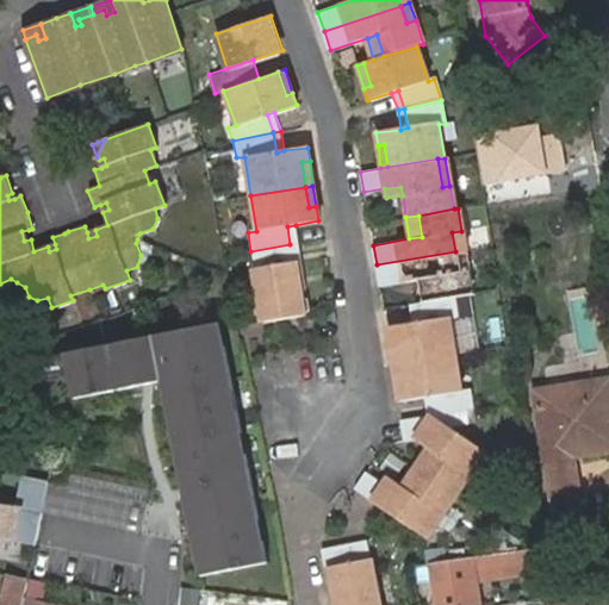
[(298,243),(296,225),(287,226),(290,244),(298,243)]
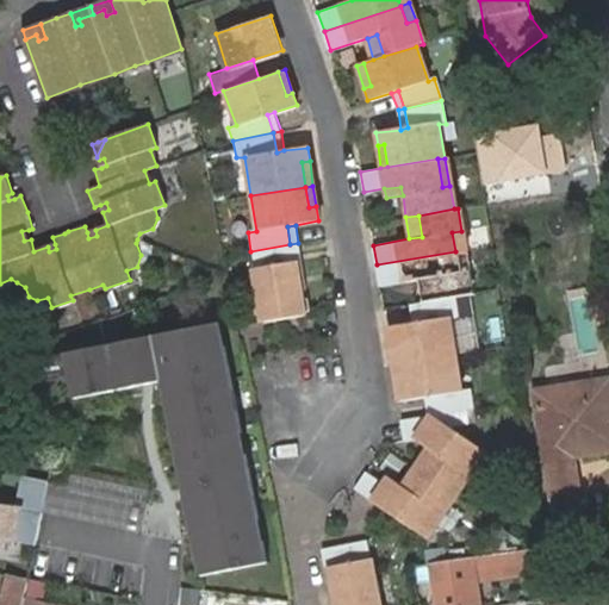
[(452,232),(455,251),(464,250),(461,231),(452,232)]
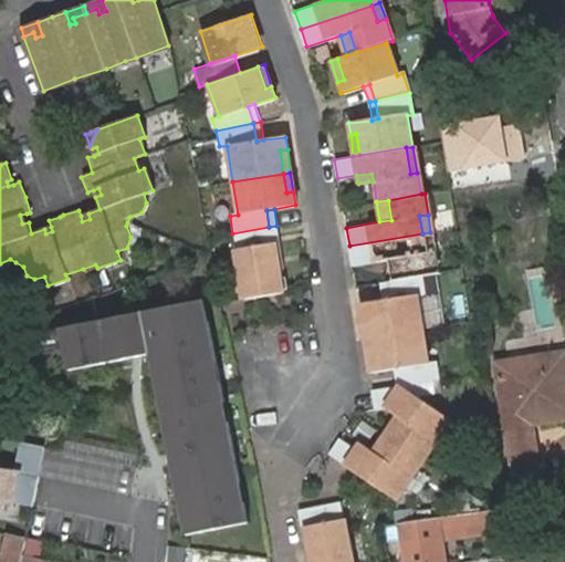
[(276,226),(269,227),(271,242),(274,241),(276,258),(271,259),(272,269),(278,268),(283,267),(276,226)]
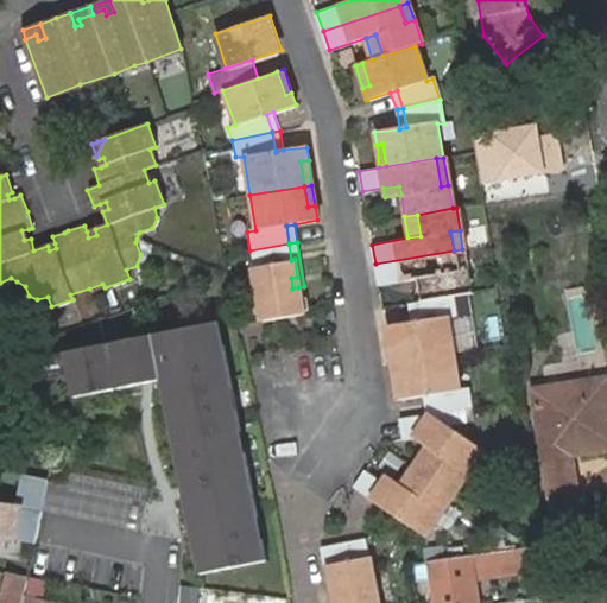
[(289,243),(250,251),(260,322),(302,315),(298,287),(292,289),(291,278),(297,277),(295,259),(291,260),(289,243)]
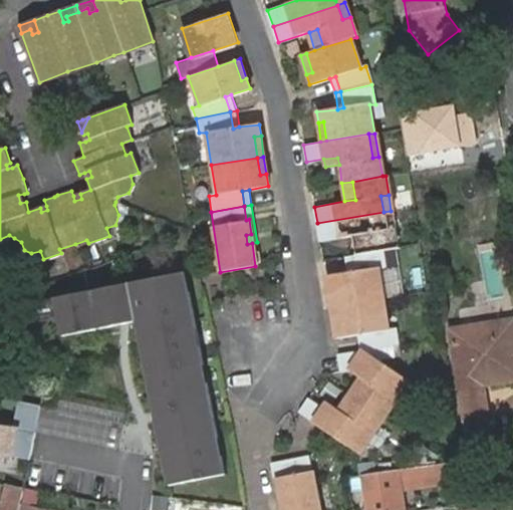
[(391,211),(383,212),(386,228),(394,227),(391,211)]
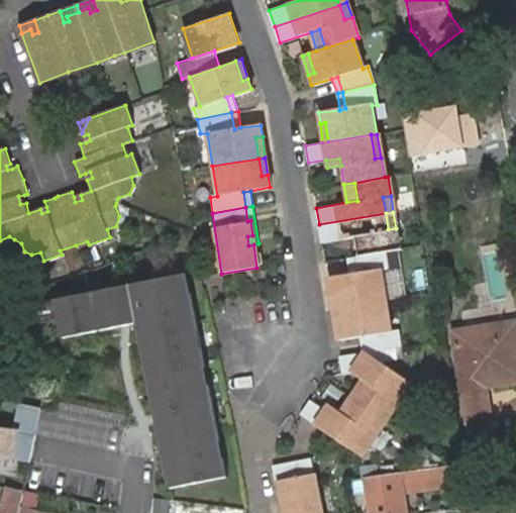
[(319,224),(321,241),(353,236),(365,234),(368,253),(383,250),(399,247),(396,228),(388,229),(386,213),(319,224)]
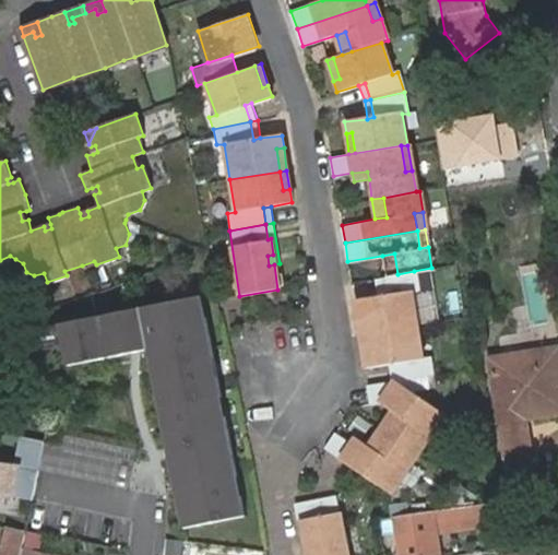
[(394,254),(382,256),(386,276),(398,274),(394,254)]
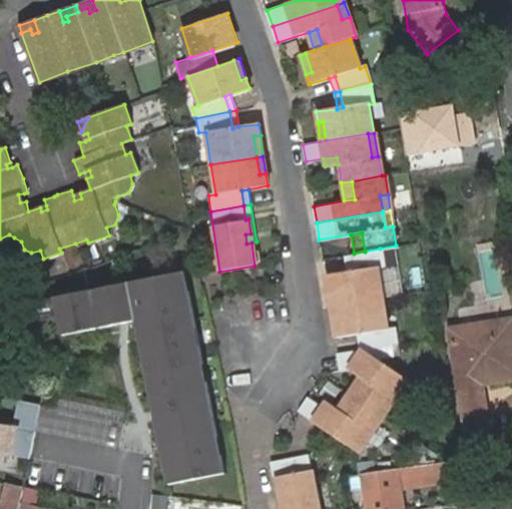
[(334,286),(337,304),(382,296),(377,268),(384,267),(380,248),(365,251),(354,253),(347,255),(350,270),(342,272),(325,275),(326,287),(334,286)]
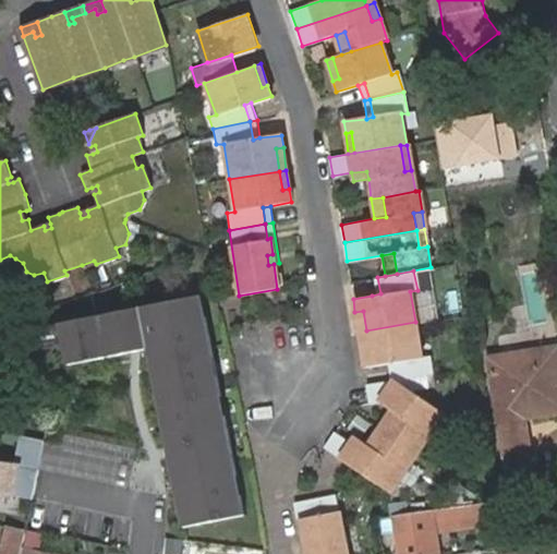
[(370,279),(372,296),(380,293),(377,277),(370,279)]
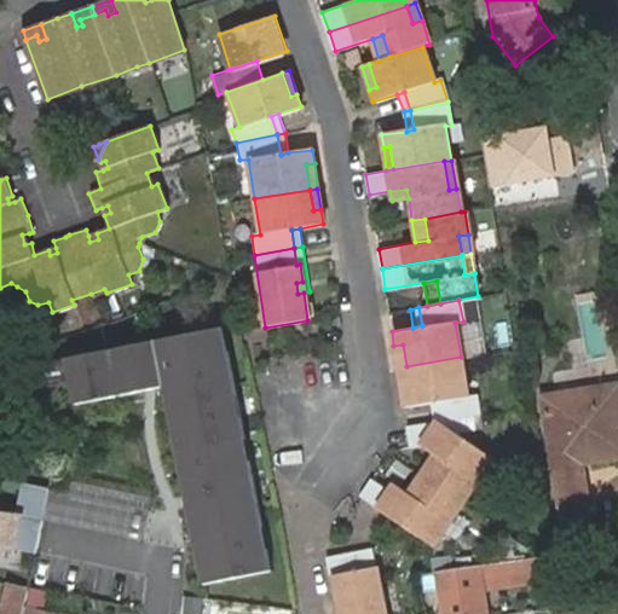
[(163,384),(202,581),(270,568),(221,325),(64,355),(68,372),(74,401),(163,384)]
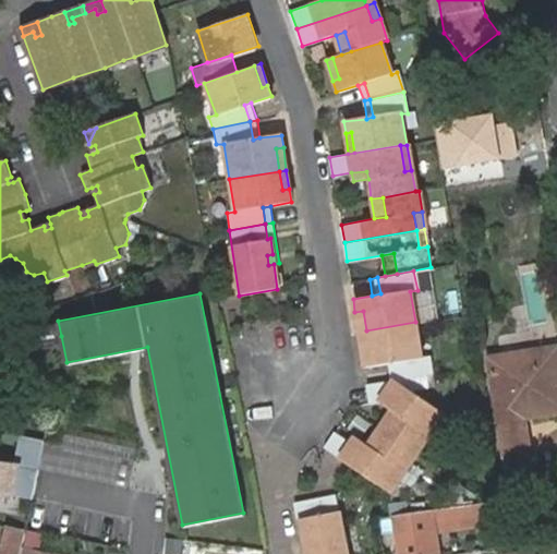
[(359,333),(366,330),(363,311),(354,312),(359,333)]
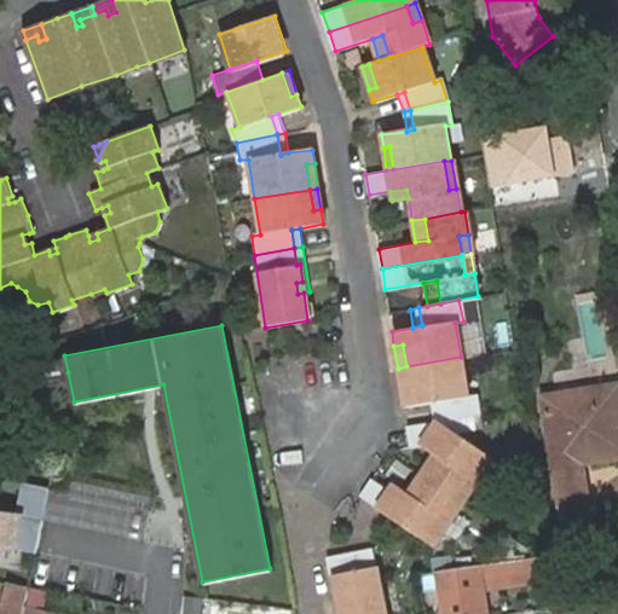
[(68,372),(64,355),(47,359),(51,376),(68,372)]
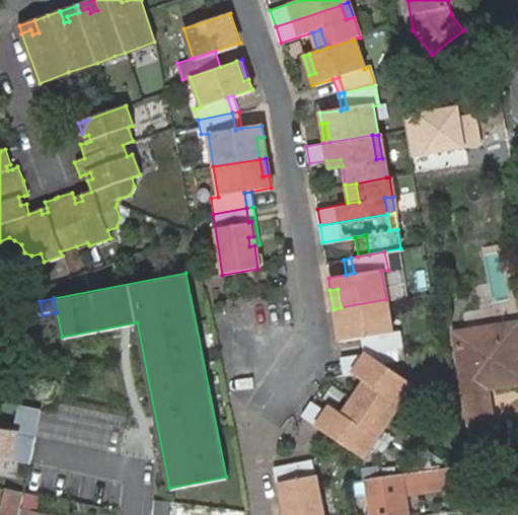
[(338,328),(340,342),(358,339),(365,337),(368,351),(378,349),(401,346),(398,327),(391,328),(386,299),(341,307),(344,327),(338,328)]
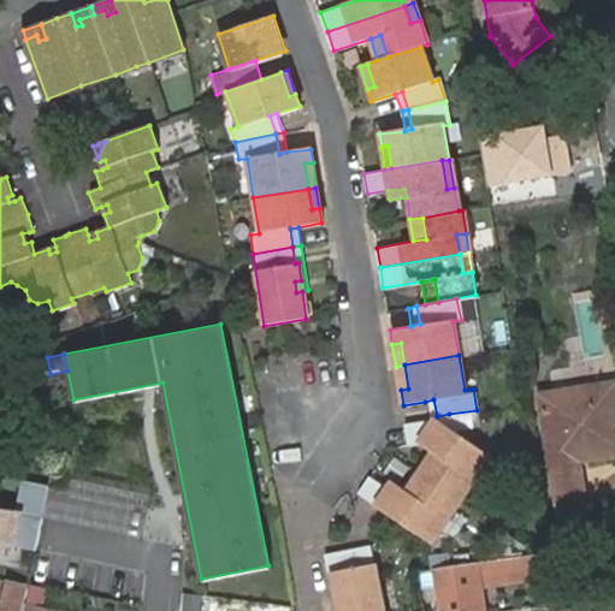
[(396,367),(401,390),(408,389),(404,365),(396,367)]
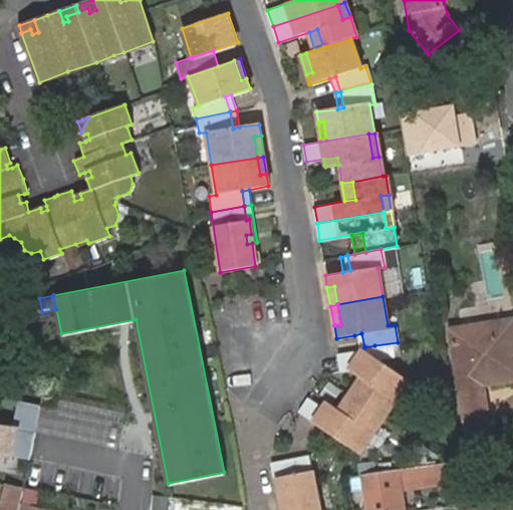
[(473,332),(472,324),(451,327),(468,428),(490,425),(482,376),(489,375),(490,378),(512,373),(512,318),(512,317),(492,320),(493,329),(473,332)]
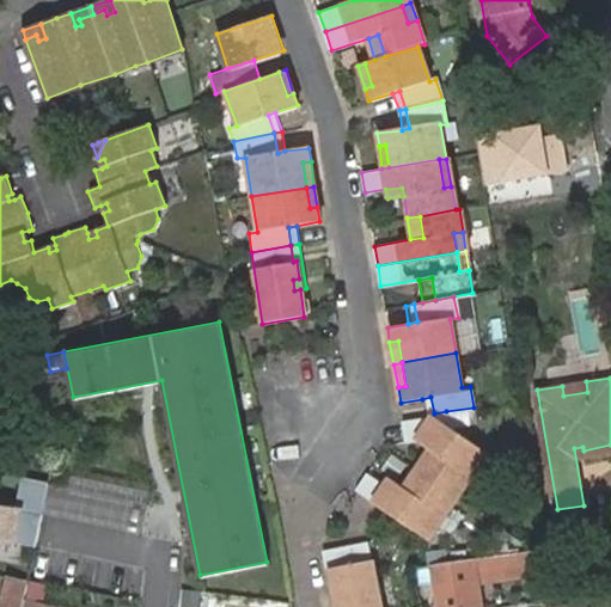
[(586,381),(562,386),(563,396),(587,392),(586,381)]
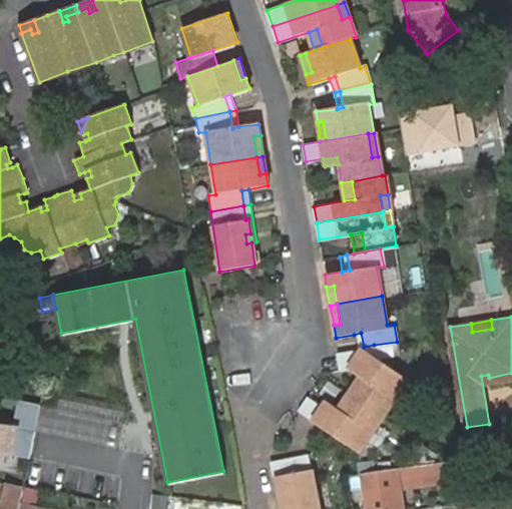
[(354,335),(357,349),(364,347),(361,333),(354,335)]
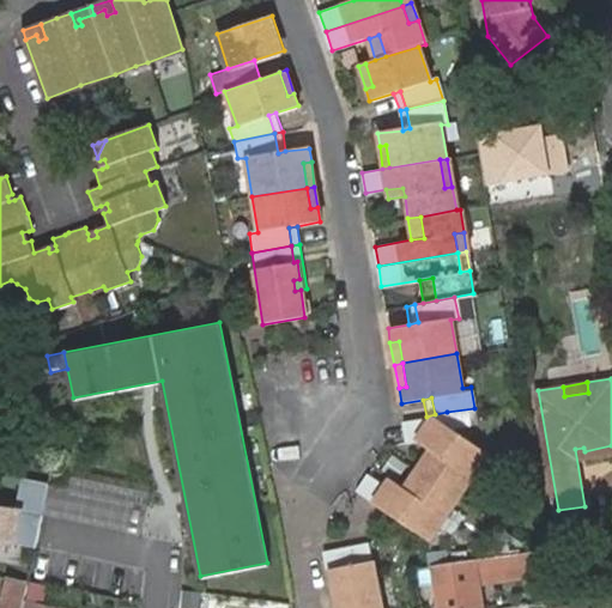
[(426,417),(403,420),(407,442),(414,439),(429,437),(436,443),(430,451),(418,469),(458,496),(471,475),(465,472),(480,448),(449,425),(447,412),(435,414),(426,417)]
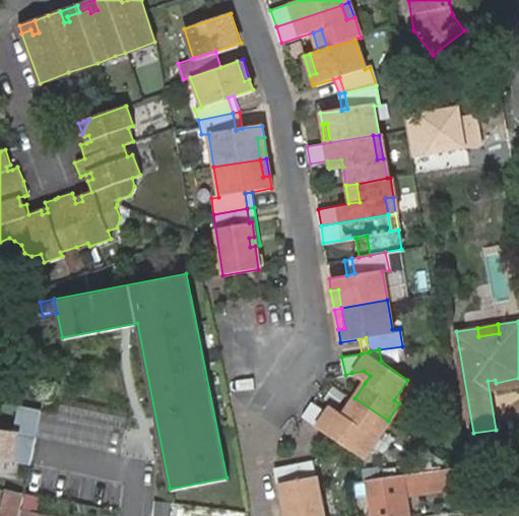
[(364,371),(351,373),(365,383),(370,376),(364,371)]
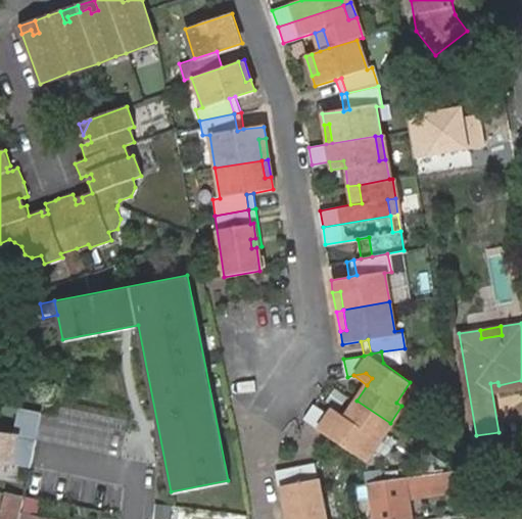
[(396,403),(401,406),(415,386),(410,382),(396,403)]
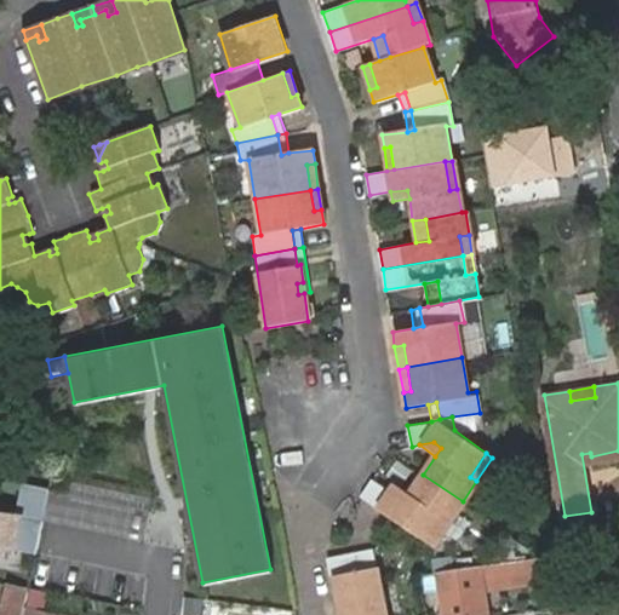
[(361,498),(428,540),(445,517),(451,522),(463,501),(423,475),(410,494),(405,501),(390,492),(372,481),(361,498)]
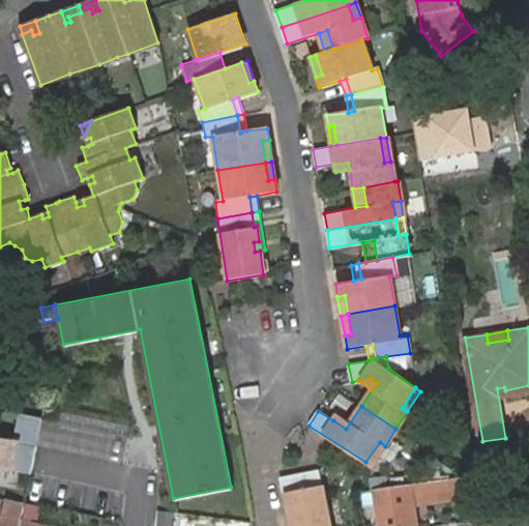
[(59,421),(41,417),(36,441),(36,442),(121,461),(129,424),(61,409),(59,421)]
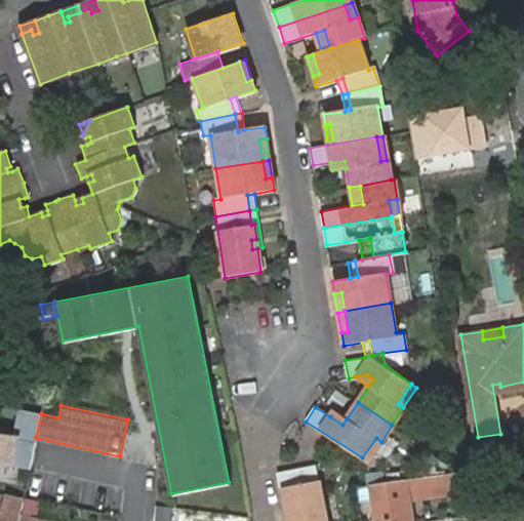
[(19,433),(36,437),(41,413),(41,411),(26,408),(19,433)]
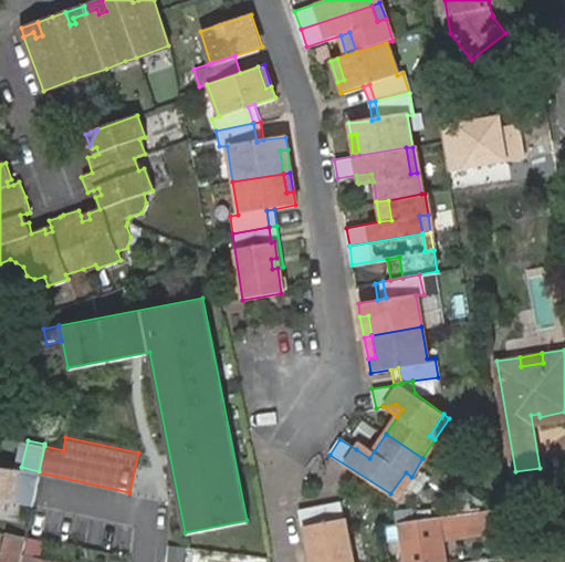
[(359,444),(356,449),(369,458),(374,451),(359,444)]
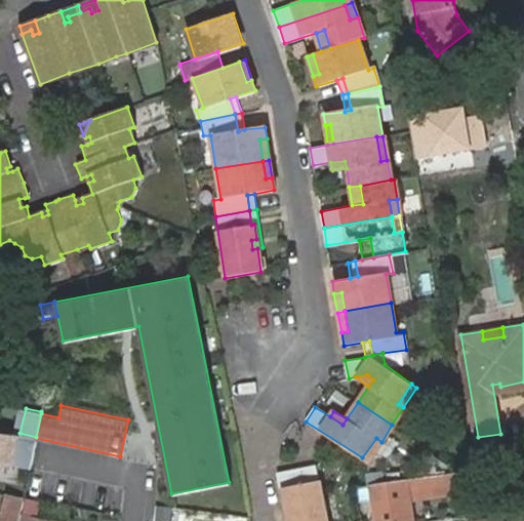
[(0,459),(13,464),(19,433),(0,430),(0,459)]
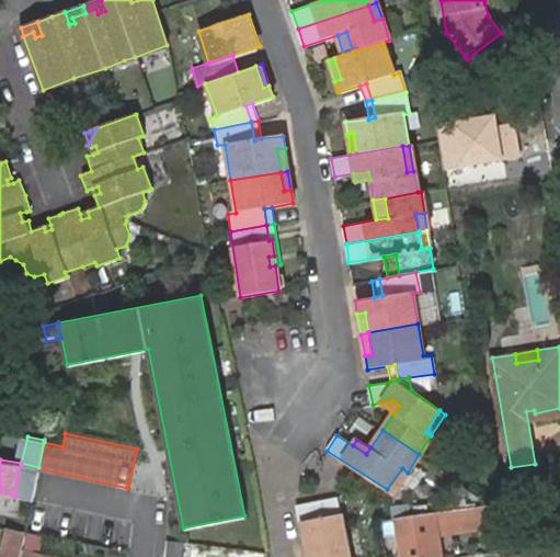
[(402,468),(387,489),(393,493),(408,473),(402,468)]
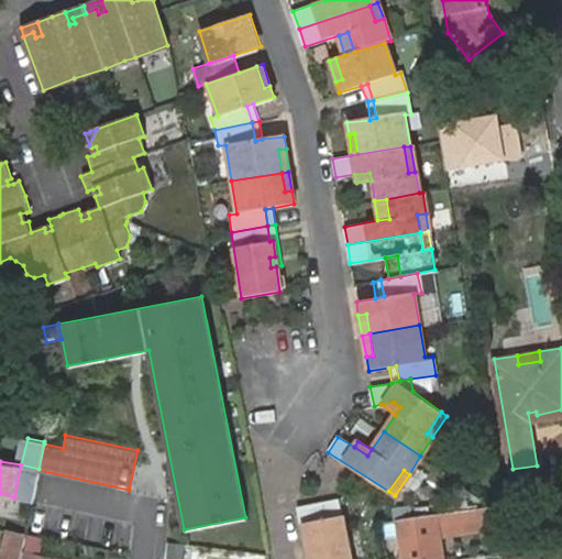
[(304,530),(345,526),(340,497),(302,503),(307,521),(302,522),(304,530)]
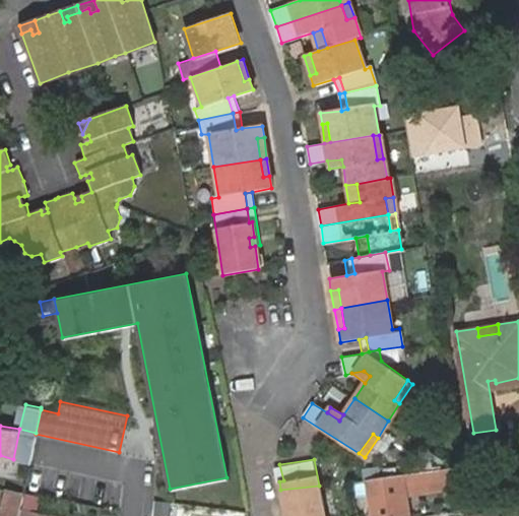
[(271,466),(276,491),(280,490),(279,481),(283,480),(279,464),(271,466)]
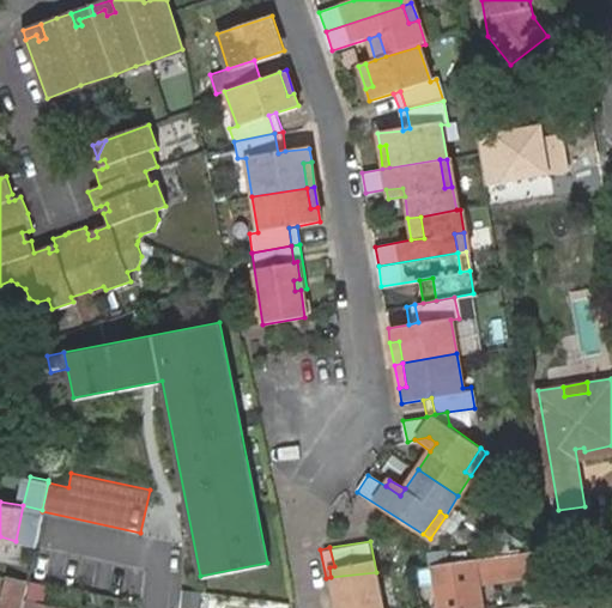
[(382,607),(376,572),(331,577),(332,582),(337,581),(340,593),(335,594),(338,607),(382,607)]
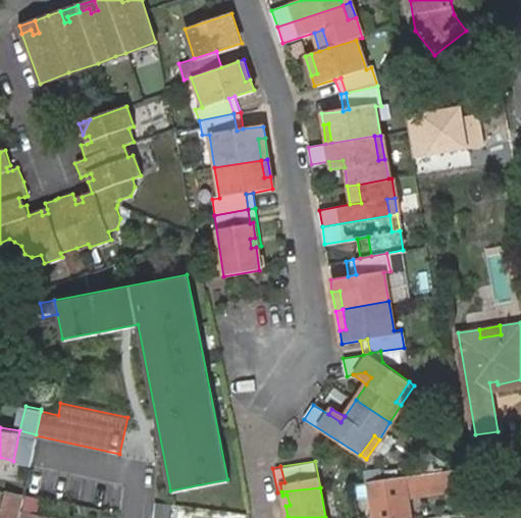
[(0,517),(17,517),(22,495),(6,490),(0,512),(0,517)]
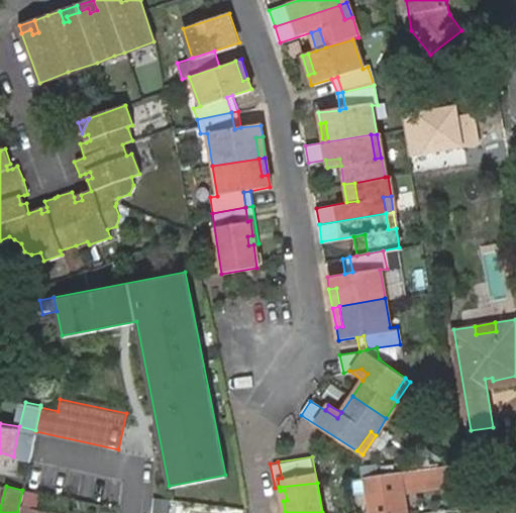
[(279,487),(275,488),(278,502),(283,501),(287,500),(284,490),(280,491),(279,487)]
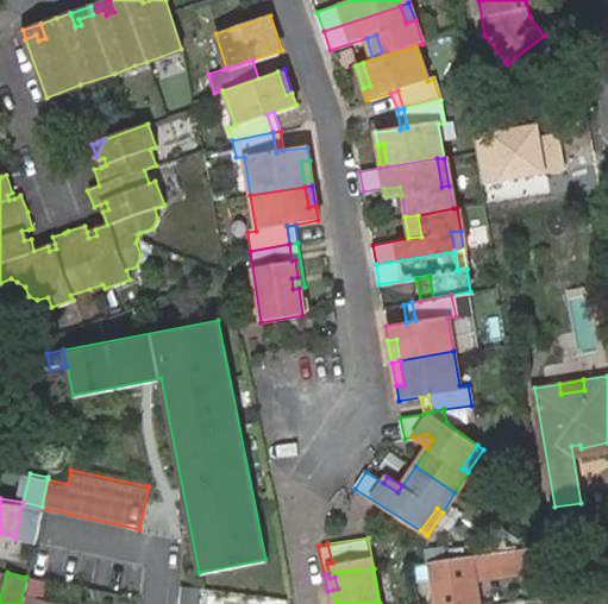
[(437,583),(439,603),(480,603),(482,603),(478,577),(437,583)]
